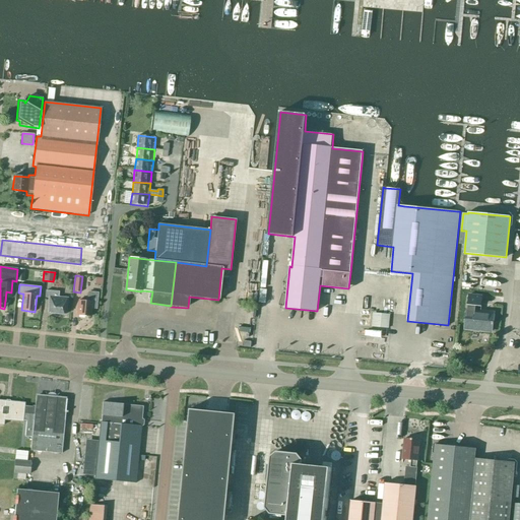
[(66,305),(67,306),(68,298),(60,297),(60,299),(58,298),(59,291),(46,290),(45,297),(50,298),(48,313),(65,314),(66,305)]
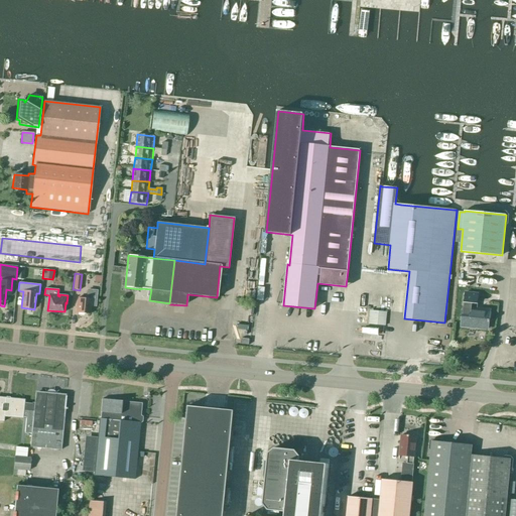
[(88,290),(87,298),(78,298),(77,312),(90,314),(91,305),(97,306),(99,291),(88,290)]
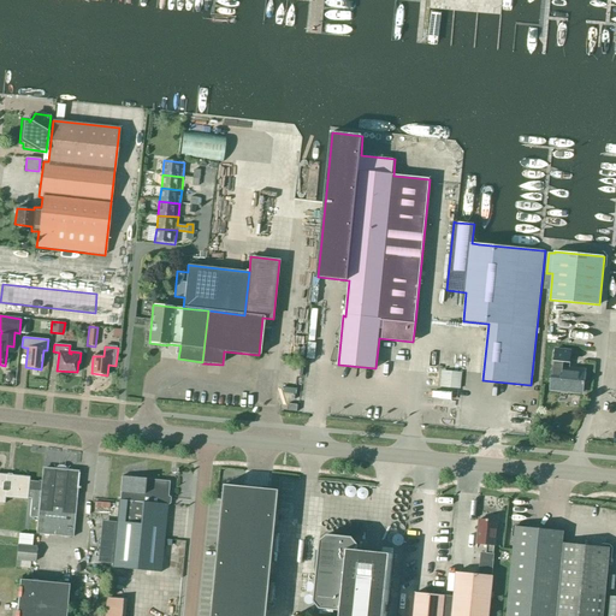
[(573,350),(556,348),(555,367),(554,367),(551,390),(582,392),(585,371),(568,369),(569,362),(572,362),(573,350)]
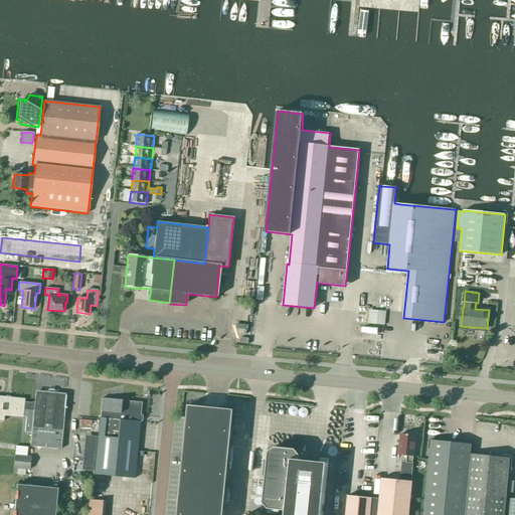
[(365,323),(381,324),(382,309),(365,309),(365,323)]
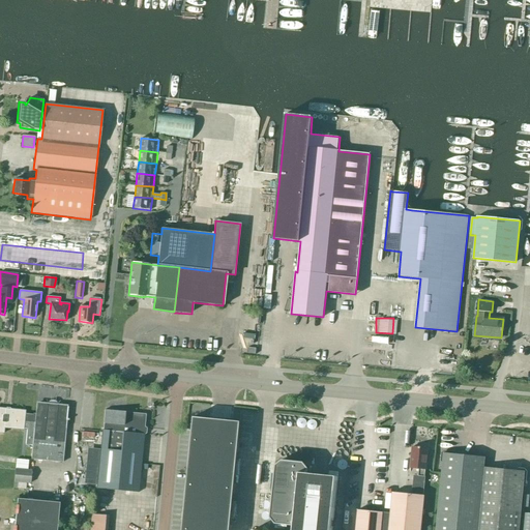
[(447,341),(454,346),(459,339),(451,334),(447,341)]
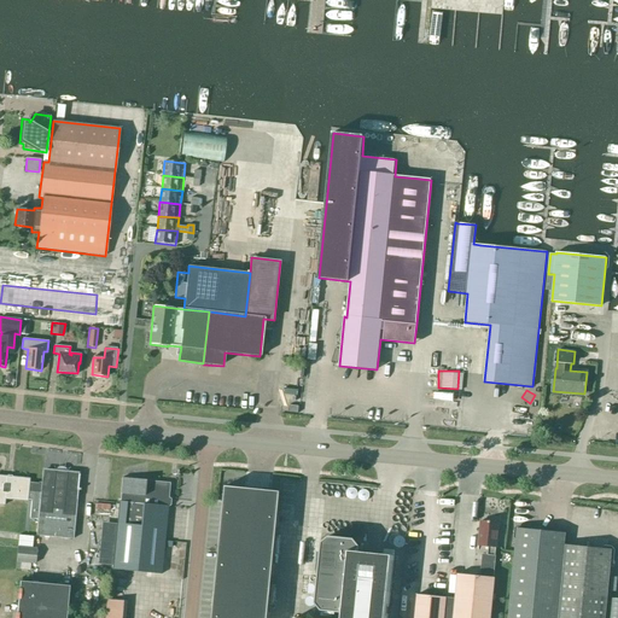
[(506,430),(519,431),(520,421),(507,421),(506,430)]
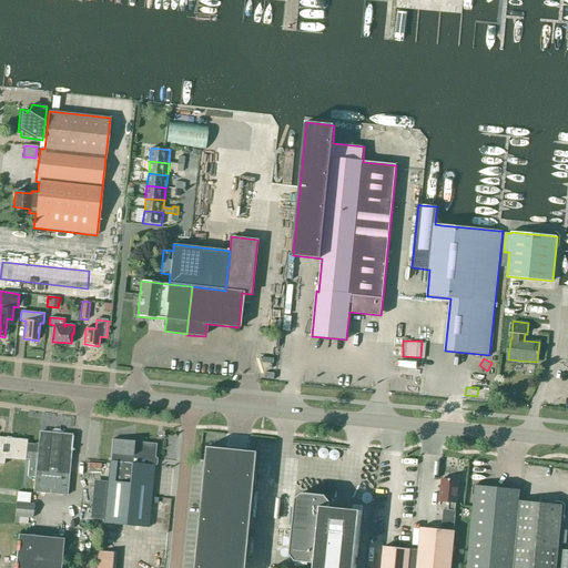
[(24,460),(26,459),(29,459),(27,477),(34,477),(33,492),(67,495),(71,450),(73,450),(73,449),(71,449),(73,436),(39,433),(38,445),(27,444),(27,439),(0,436),(0,463),(4,464),(4,458),(24,460)]
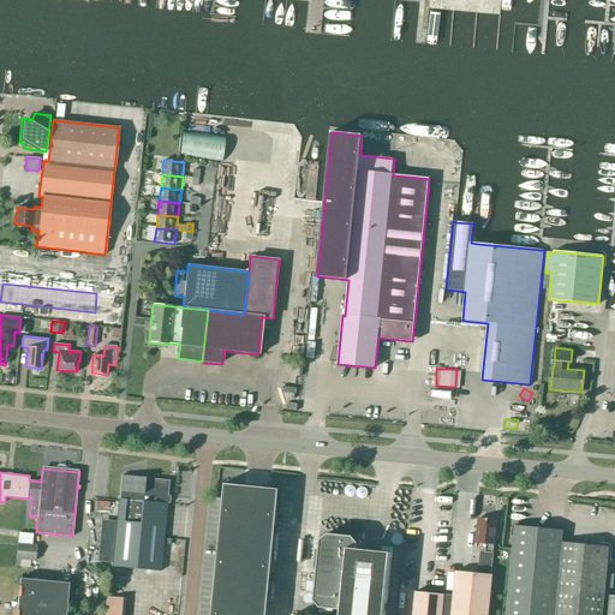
[(120,491),(119,500),(112,566),(160,571),(169,481),(145,478),(121,476),(120,491)]
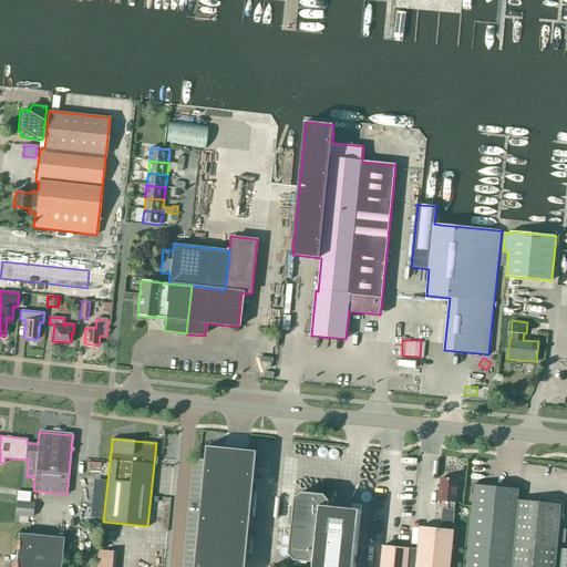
[(245,566),(257,451),(207,446),(195,566),(245,566)]
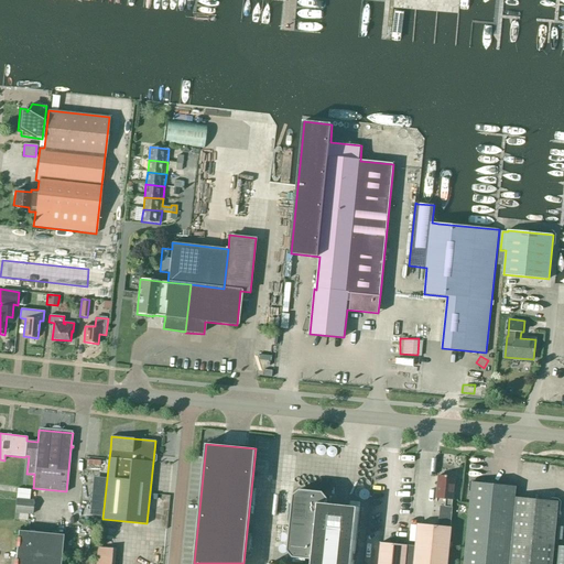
[(83,466),(96,465),(96,456),(83,457),(83,466)]
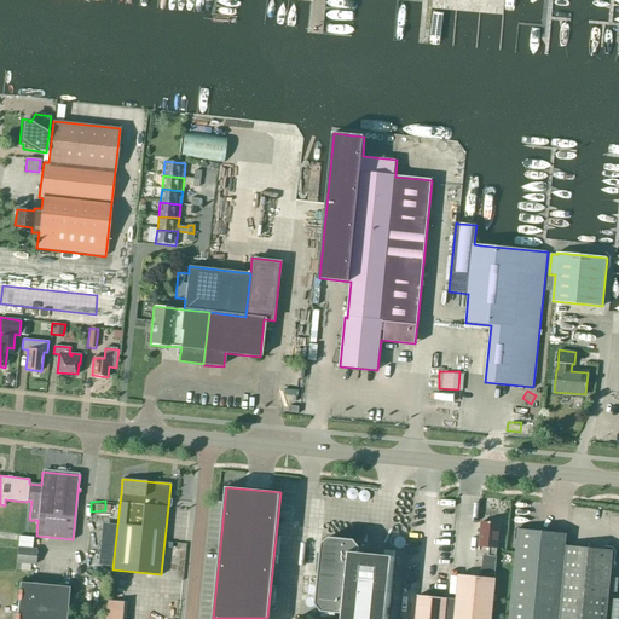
[(401,515),(405,507),(397,504),(393,513),(401,515)]
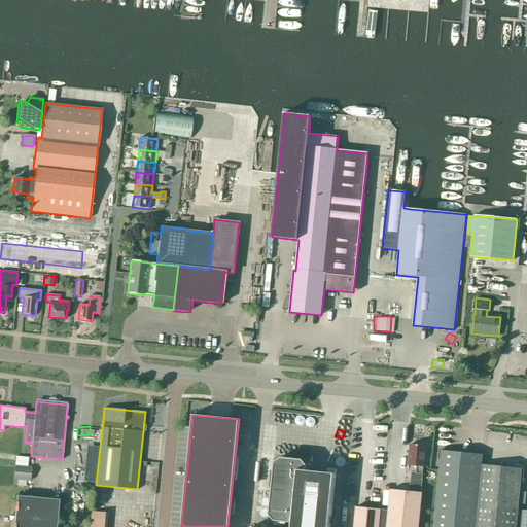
[(81,443),(80,478),(93,478),(93,443),(81,443)]
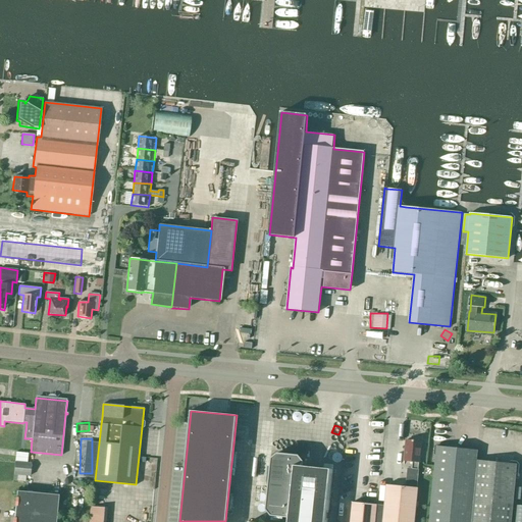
[(386,485),(384,506),(380,505),(378,521),(414,521),(418,488),(417,487),(419,462),(420,462),(422,441),(406,440),(404,461),(412,462),(412,468),(408,468),(406,486),(386,485)]
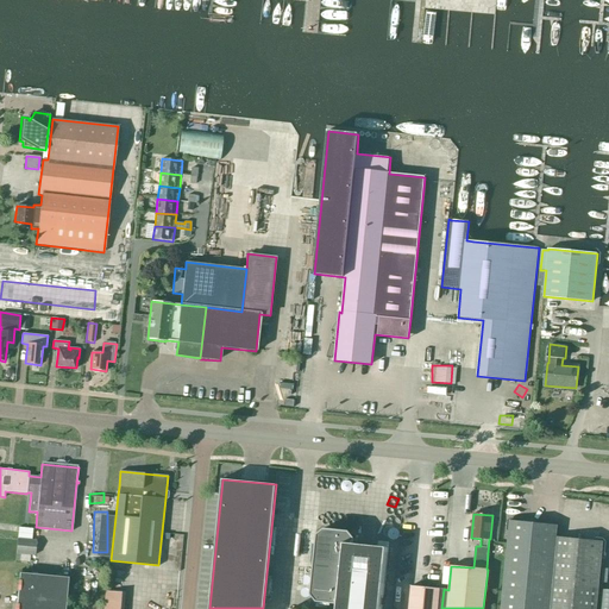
[(548,608),(556,537),(558,526),(509,520),(501,608),(548,608)]
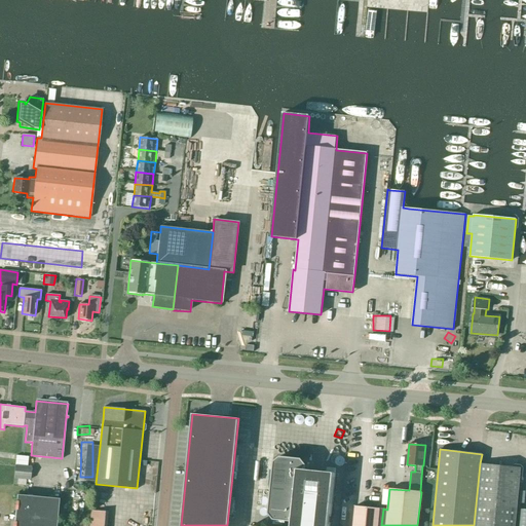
[(330,525),(336,474),(305,471),(306,465),(301,459),(279,457),(273,462),(268,514),(273,520),(289,521),(288,525),(330,525)]
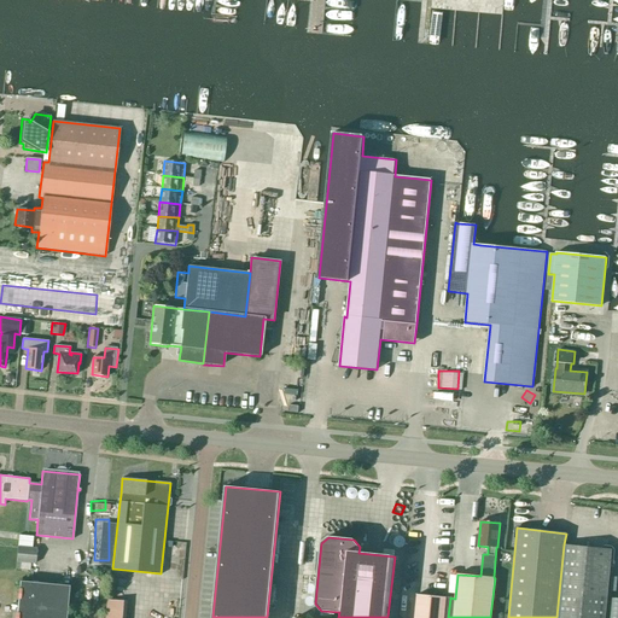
[(564,544),(557,617),(605,617),(612,549),(564,544)]
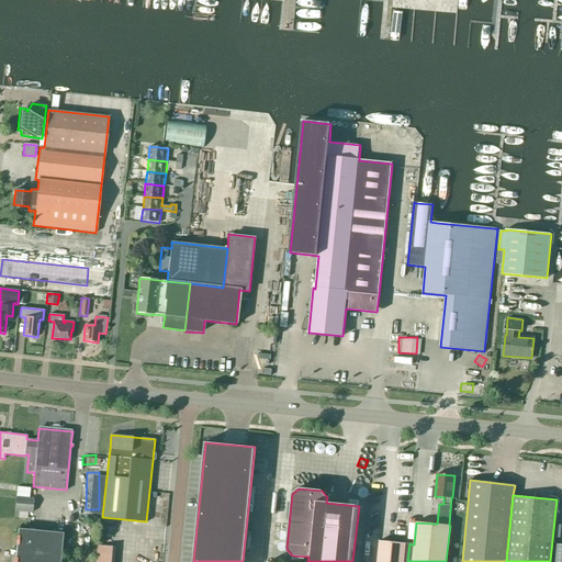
[(14,510),(32,513),(33,499),(15,497),(14,510)]
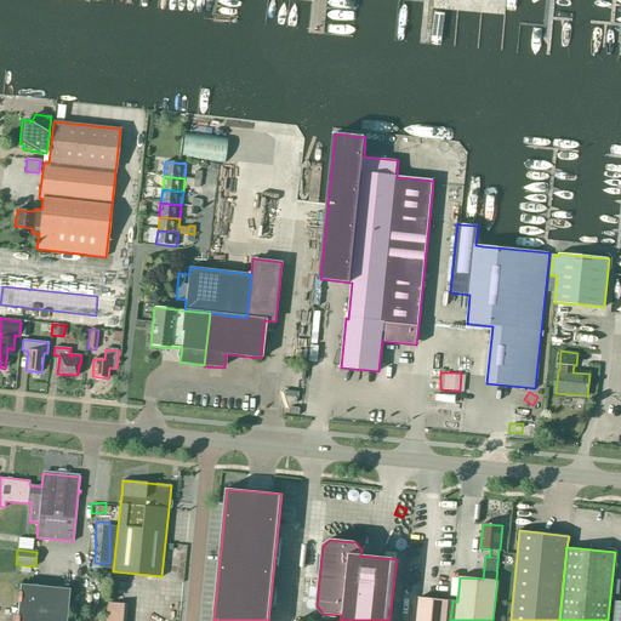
[(66,620),(69,590),(20,585),(16,620),(66,620)]
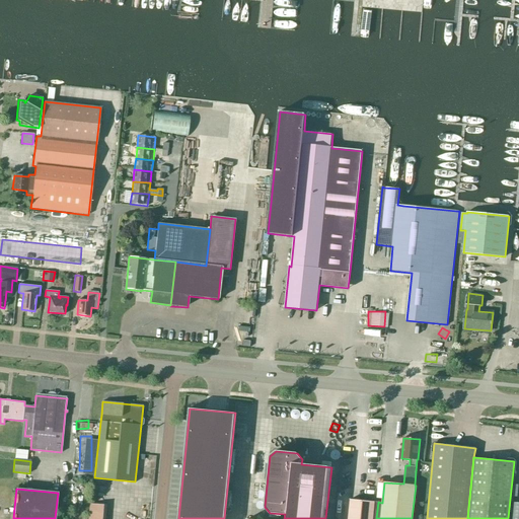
[(376,518),(378,502),(351,500),(348,518),(376,518)]
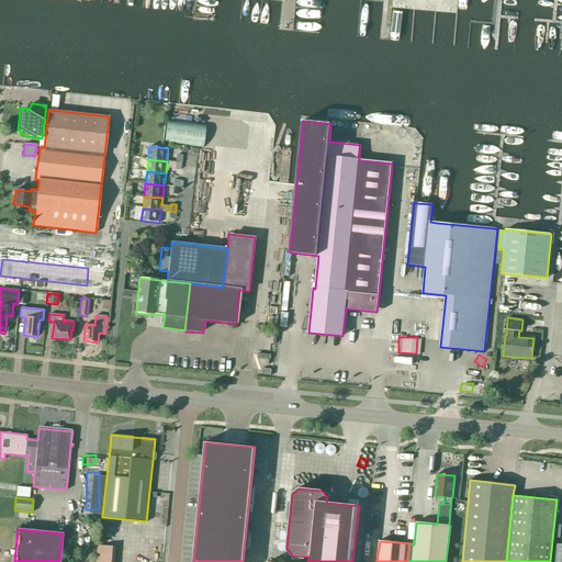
[(98,546),(96,561),(110,561),(112,547),(98,546)]
